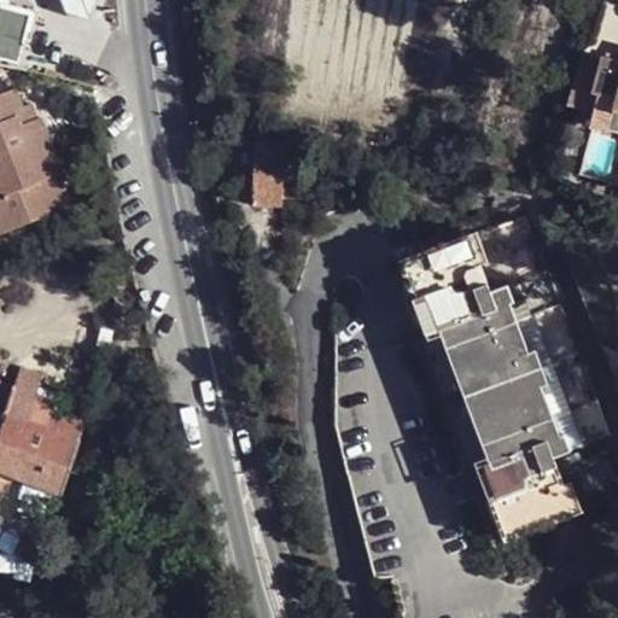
[(62,0),(65,7),(68,15),(88,21),(99,0),(62,0)]
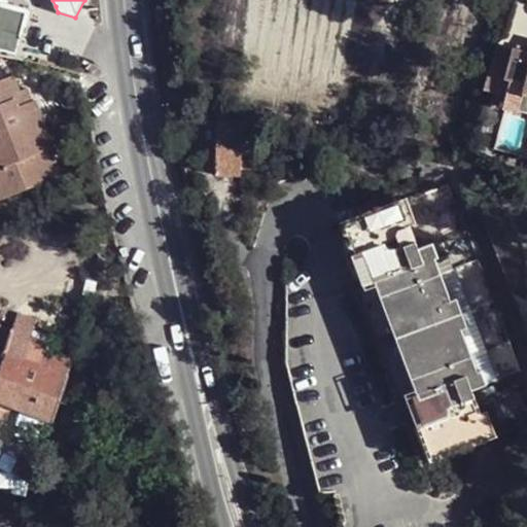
[(0,48),(16,54),(26,13),(0,7),(0,48)]
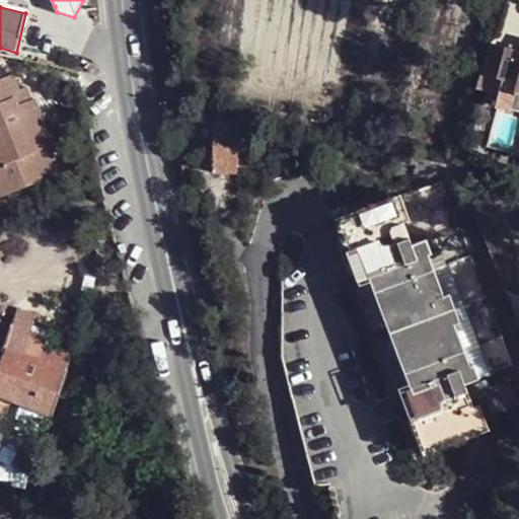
[(518,51),(509,49),(501,78),(505,80),(498,105),(506,107),(514,110),(518,94),(518,93),(518,51)]
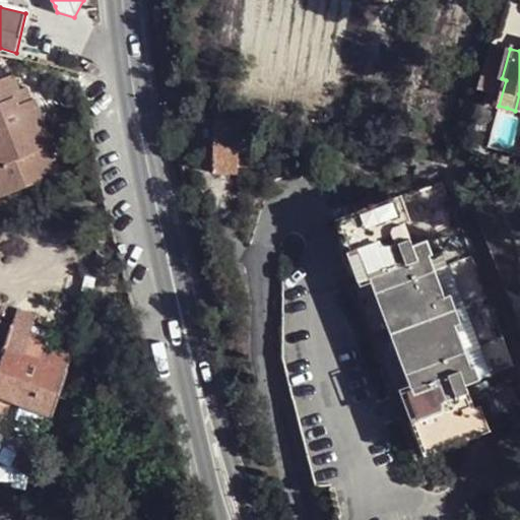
[(0,80),(0,132),(41,115),(35,100),(31,101),(19,105),(17,96),(21,94),(20,90),(15,75),(0,80)]
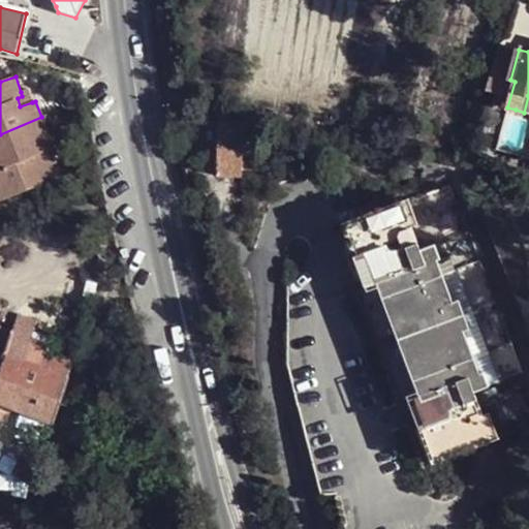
[(28,89),(21,92),(22,96),(18,98),(20,106),(32,102),(28,89)]
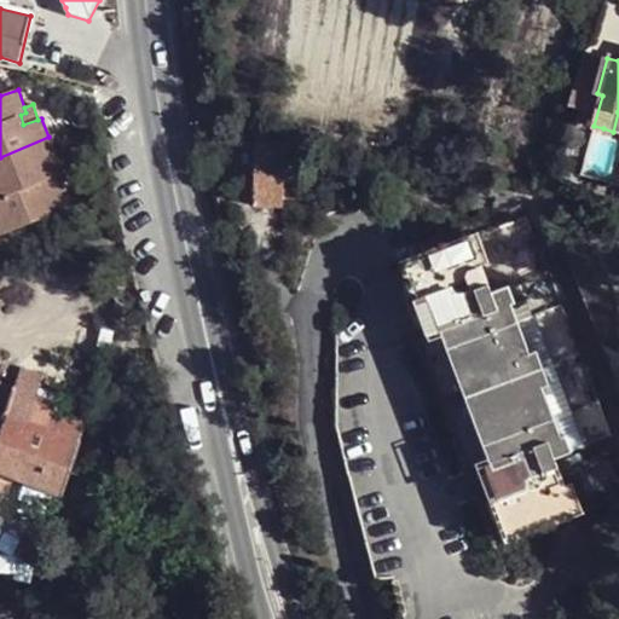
[(0,157),(0,236),(64,209),(58,194),(53,191),(51,192),(47,180),(61,177),(64,174),(48,137),(0,157)]
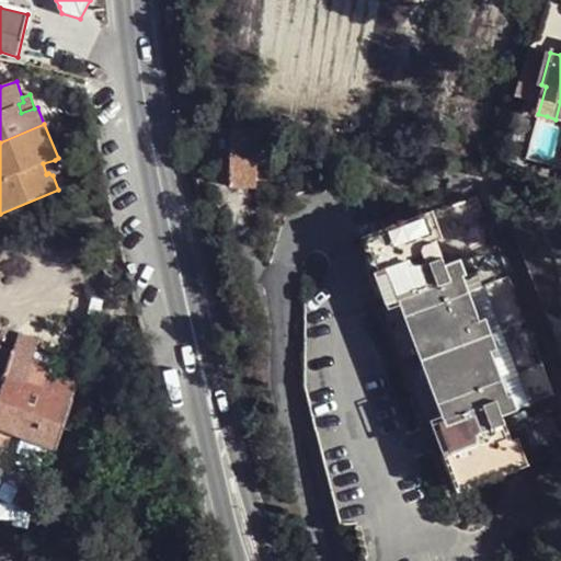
[(258,180),(282,181),(283,159),(258,158),(259,130),(242,130),(242,124),(233,124),(231,186),(258,187),(258,180)]
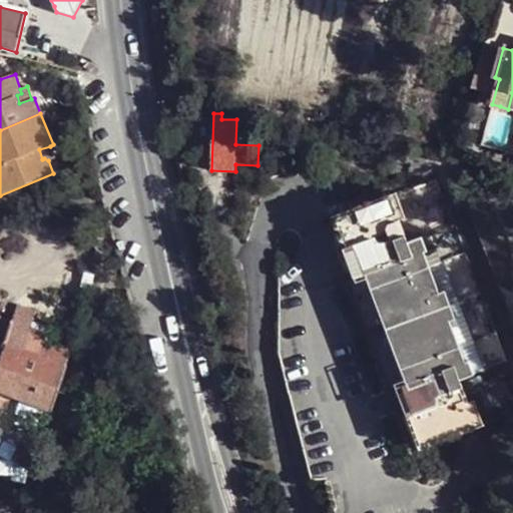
[(55,157),(50,146),(39,149),(42,159),(44,158),(48,160),(55,157)]
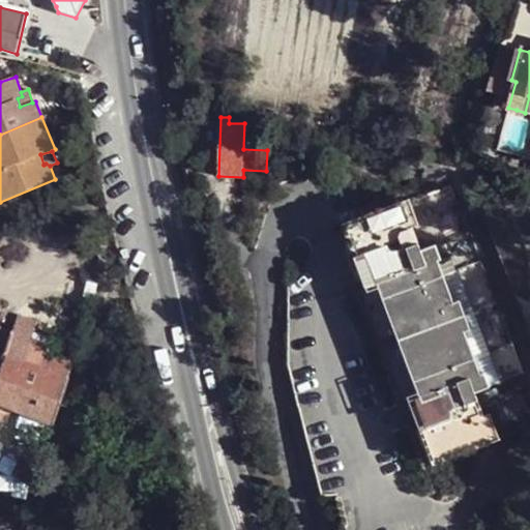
[(409,199),(392,205),(393,208),(405,204),(413,227),(419,226),(409,199)]
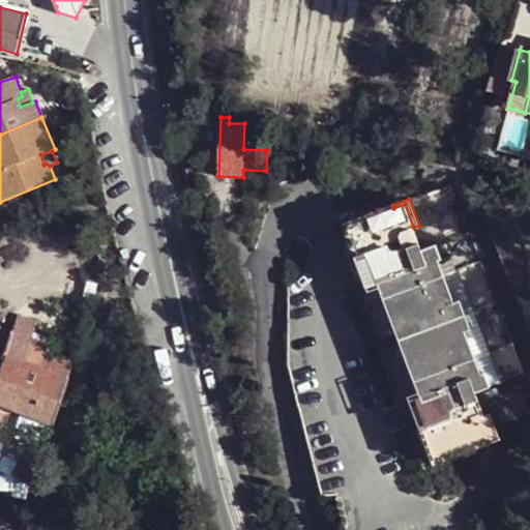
[(392,205),(351,221),(363,255),(375,283),(366,286),(357,290),(379,347),(400,405),(414,399),(422,420),(408,425),(423,467),(482,445),(481,442),(493,438),(484,416),(475,392),(490,387),(483,372),(480,374),(474,358),(464,330),(453,302),(443,275),(438,261),(442,260),(436,244),(419,251),(411,228),(413,227),(405,204),(393,208),(392,205)]
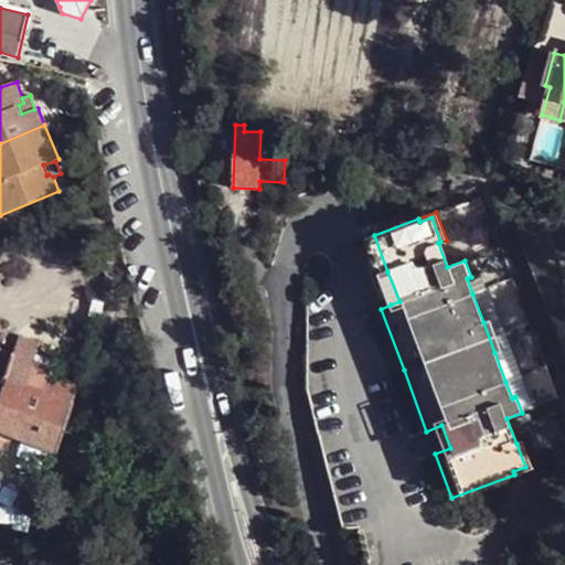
[(387,272),(374,235),(365,238),(379,275),(387,272)]
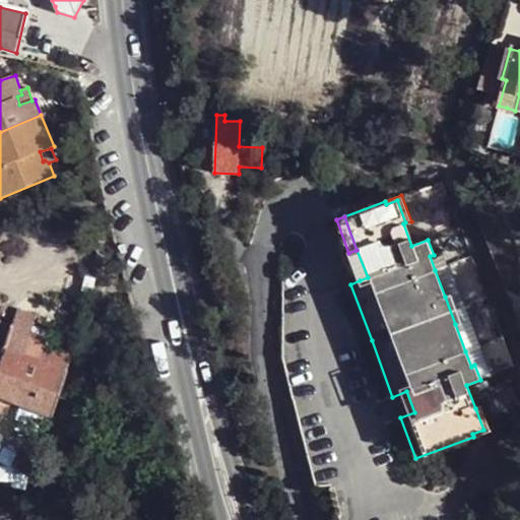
[(348,253),(360,280),(368,277),(356,250),(348,253)]
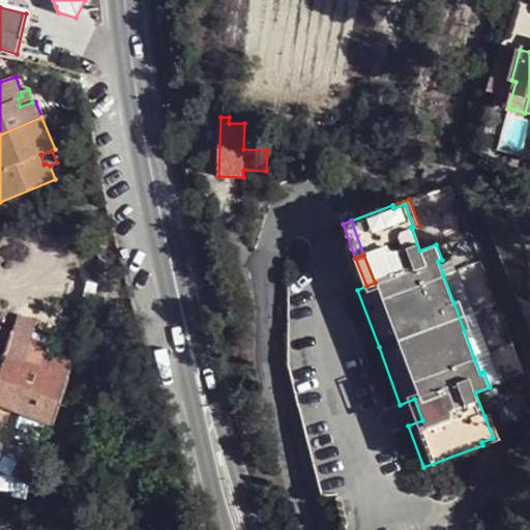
[(460,300),(453,302),(464,330),(470,328),(460,300)]
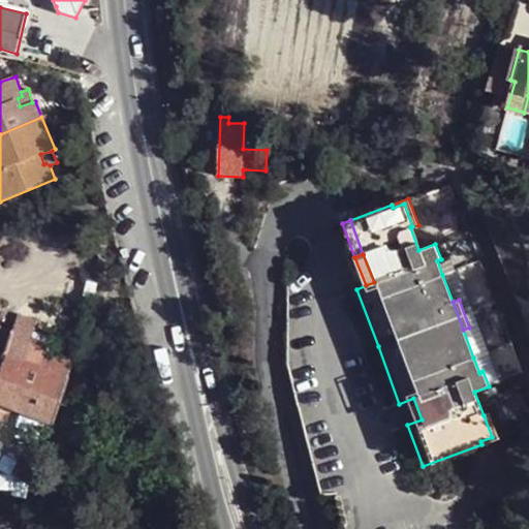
[(37,321),(19,315),(13,330),(0,324),(0,329),(8,348),(0,372),(0,400),(53,419),(72,361),(47,350),(49,343),(32,337),(37,321)]
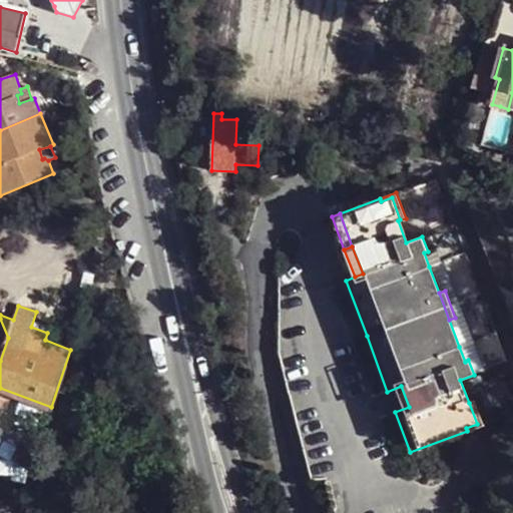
[(387,392),(395,412),(409,407),(401,386),(387,392)]
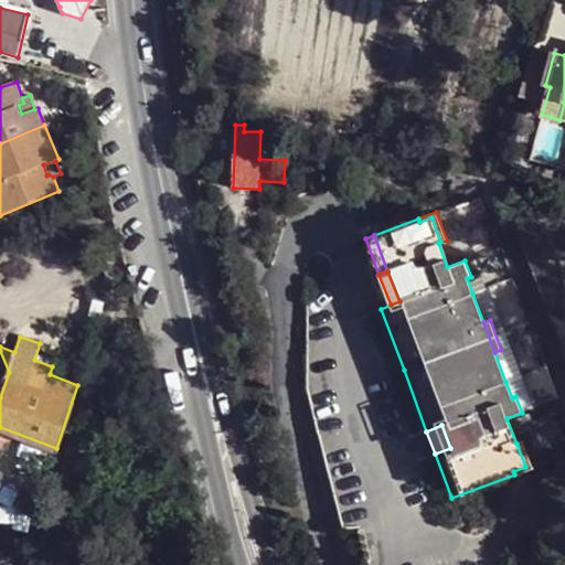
[(523,441),(516,444),(525,467),(513,471),(514,475),(533,468),(523,441)]
